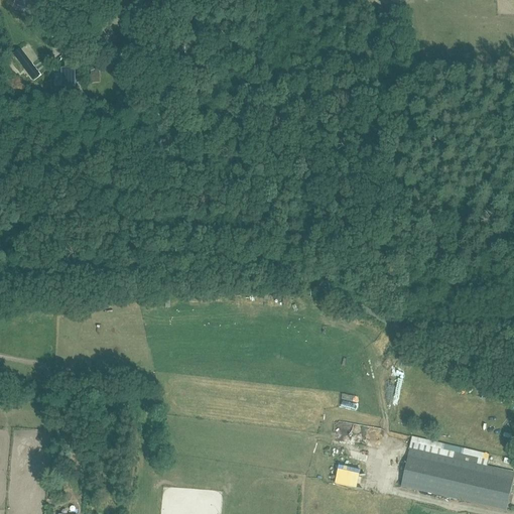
[(13,0),(12,4),(35,12),(38,0),(13,0)]
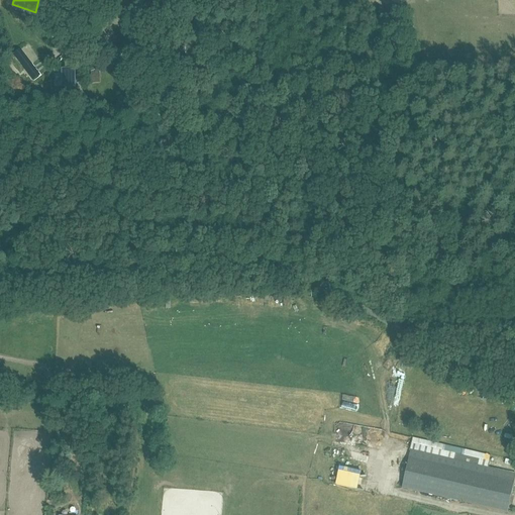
[(22,70),(31,63),(19,46),(10,54),(22,70)]
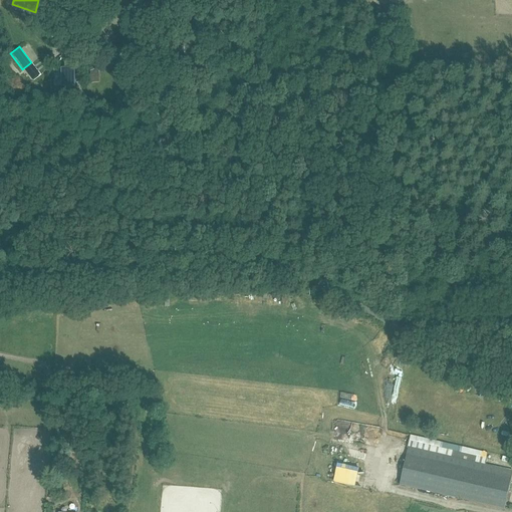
[(87,58),(88,69),(96,69),(96,57),(87,58)]
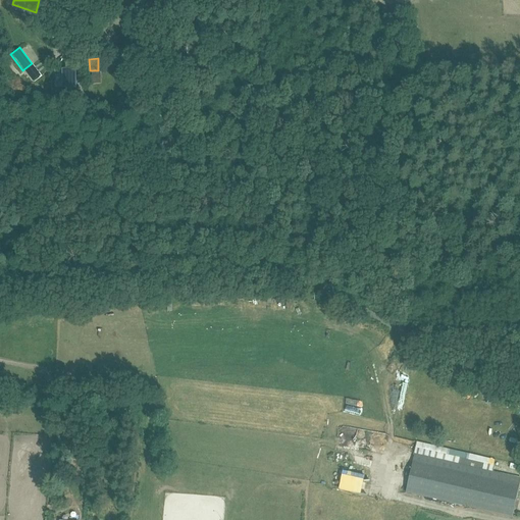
[(17,68),(12,59),(7,61),(12,70),(17,68)]
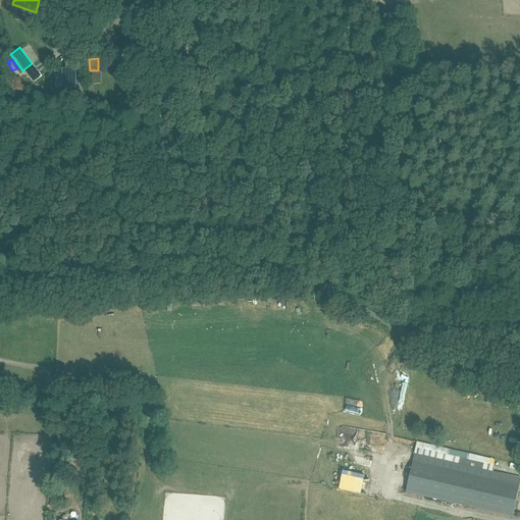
[(56,67),(52,67),(52,73),(52,87),(73,87),(73,60),(64,60),(64,64),(56,64),(56,67)]
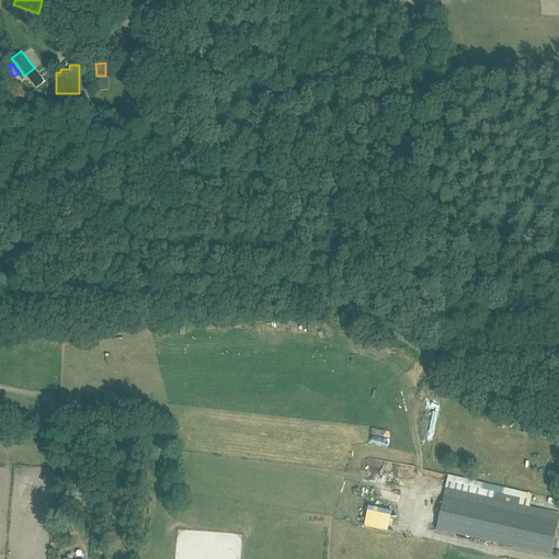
[(423,399),(421,407),(430,409),(426,423),(431,424),(436,402),(423,399)]
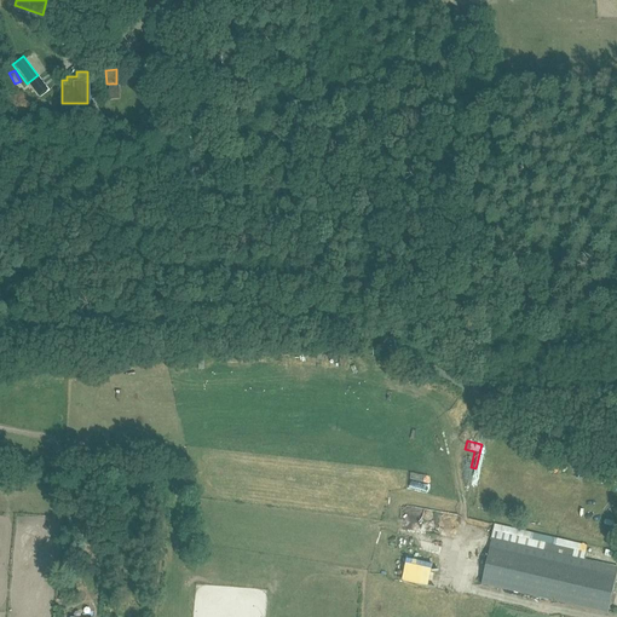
[(616,566),(547,551),(551,536),(494,522),(479,583),(605,612),(616,566)]
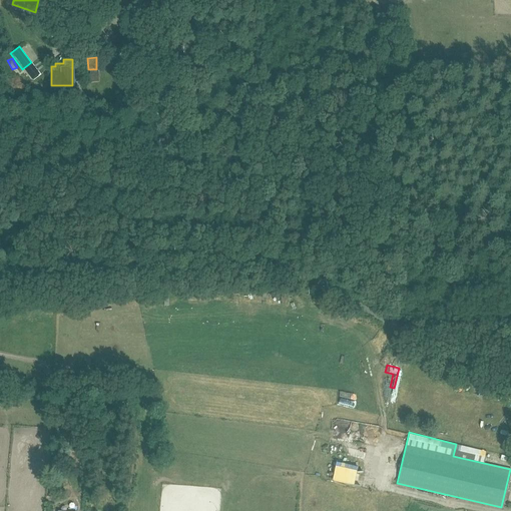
[(353,485),(356,471),(335,466),(332,480),(353,485)]
